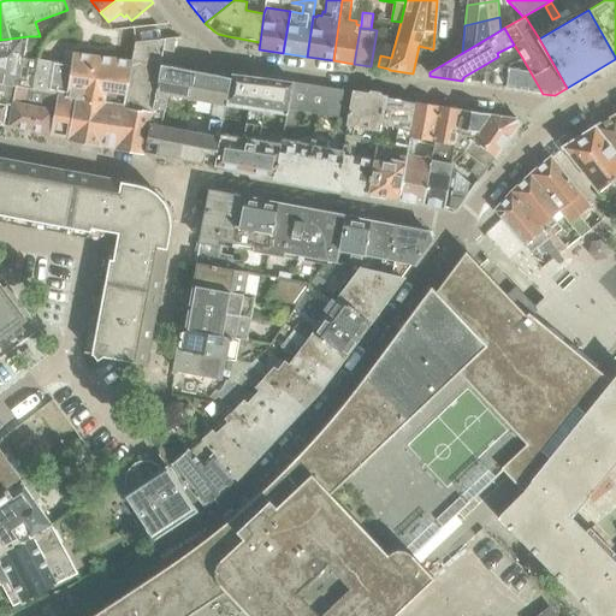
[(45,93),(55,95),(57,95),(123,105),(131,59),(73,52),(72,65),(27,57),(29,36),(0,40),(0,83),(16,87),(45,93)]
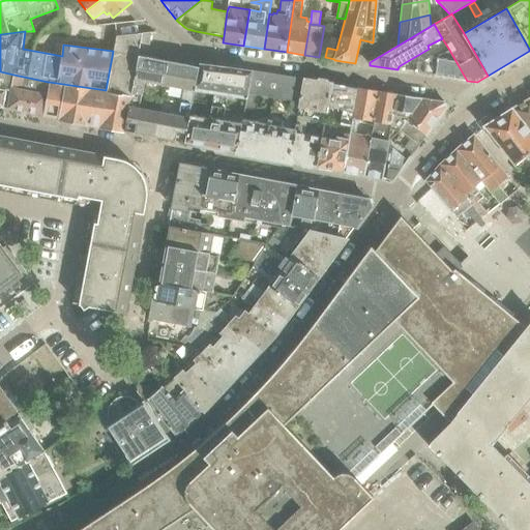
[(117,36),(113,51),(106,90),(106,93),(131,98),(133,92),(139,56),(147,57),(147,55),(151,33),(117,36)]
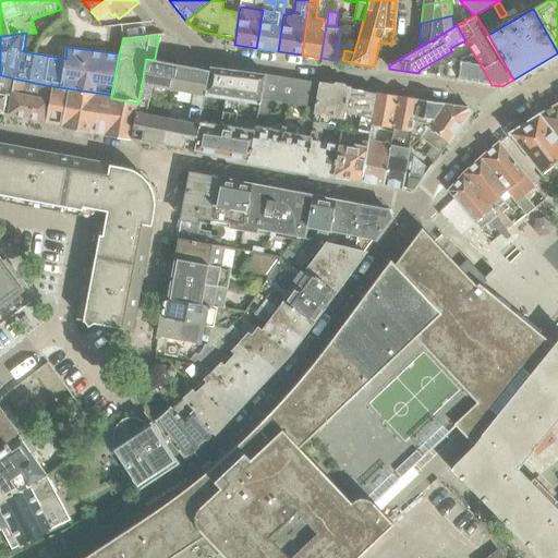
[(461,80),(492,85),(473,52),(461,58),(461,60),(457,60),(448,65),(439,64),(437,76),(461,80)]
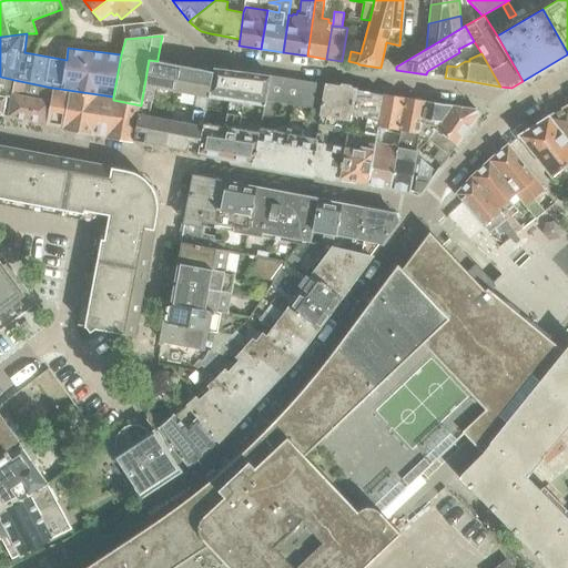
[(154,87),(176,91),(181,66),(158,61),(149,60),(142,99),(152,101),(154,87)]
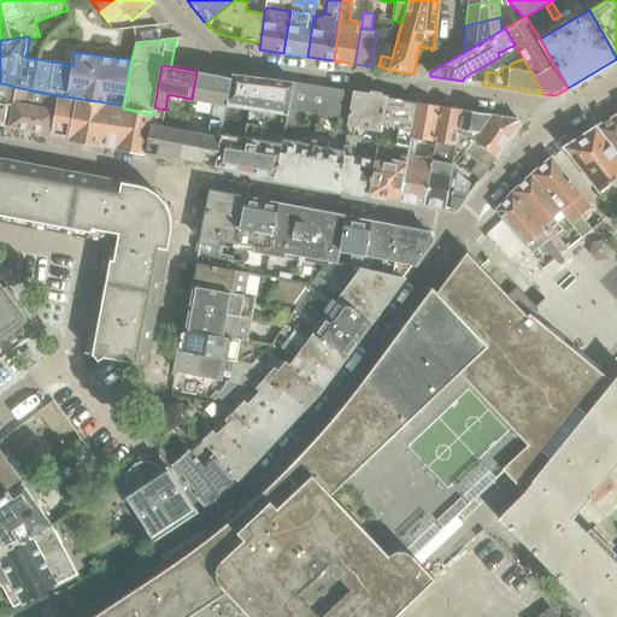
[(224,121),(227,105),(231,78),(197,71),(192,99),(212,103),(210,118),(224,121)]
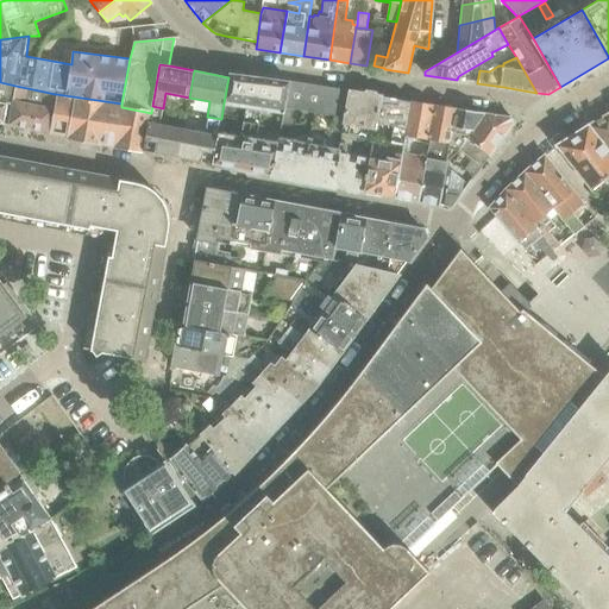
[(243,120),(248,121),(256,77),(228,74),(228,77),(224,104),(245,107),(243,120)]
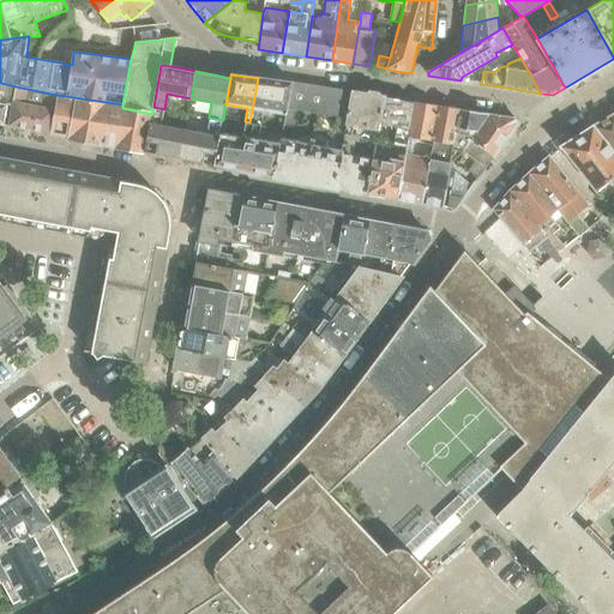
[(264,112),(286,114),(290,83),(258,78),(250,122),(262,126),(264,112)]
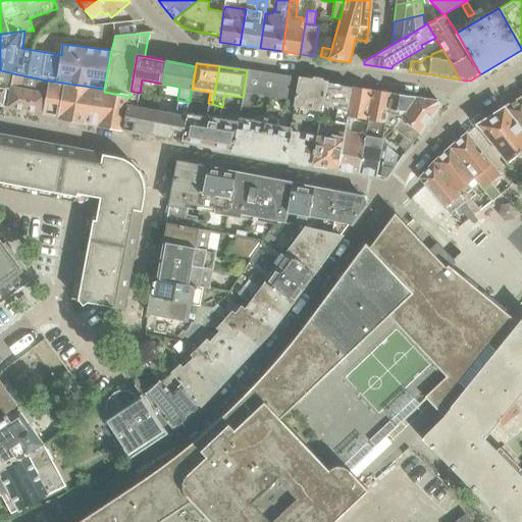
[(0,106),(7,107),(13,73),(0,70),(0,106)]
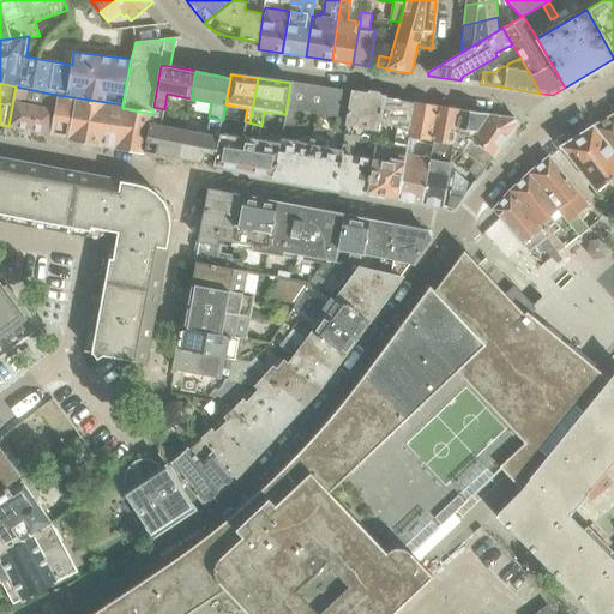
[(317,113),(320,88),(290,83),(286,114),(284,124),(294,125),(298,109),(317,113)]
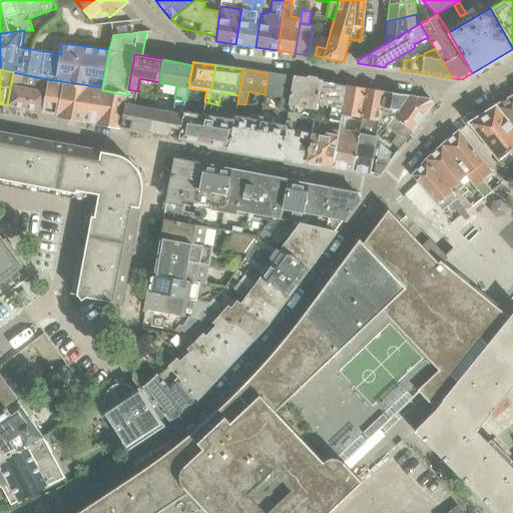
[(7,105),(26,109),(30,89),(35,90),(37,77),(13,72),(7,105)]
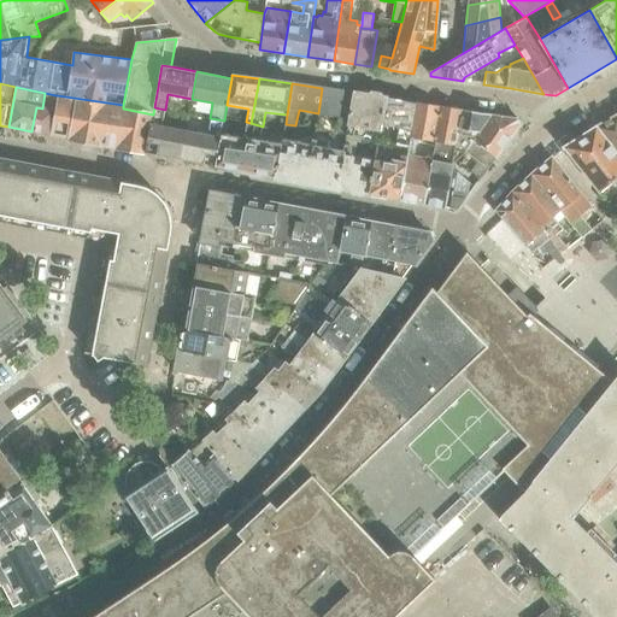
[(352,93),(322,88),(318,113),(339,117),(336,131),(346,133),(347,118),(352,93)]
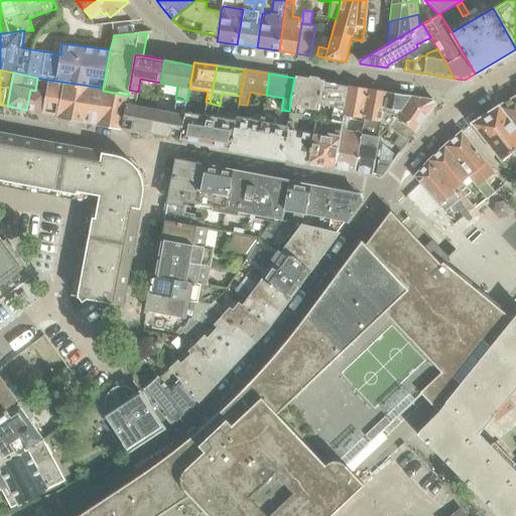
[(26,110),(41,113),(47,80),(46,80),(37,78),(35,91),(30,90),(26,110)]
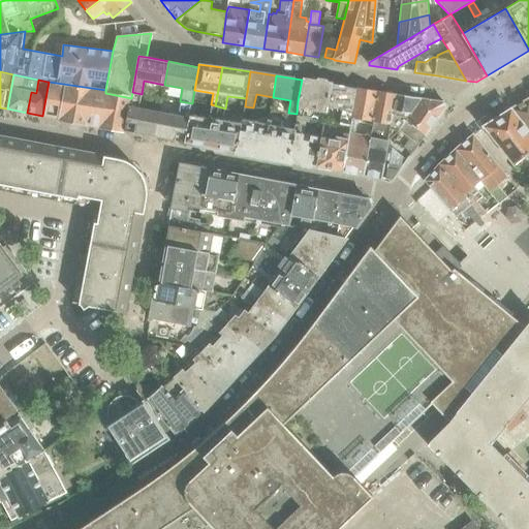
[(306,109),(325,113),(331,84),(302,80),(298,101),(297,114),(296,120),(306,121),(323,124),(324,118),(306,115),(306,109)]
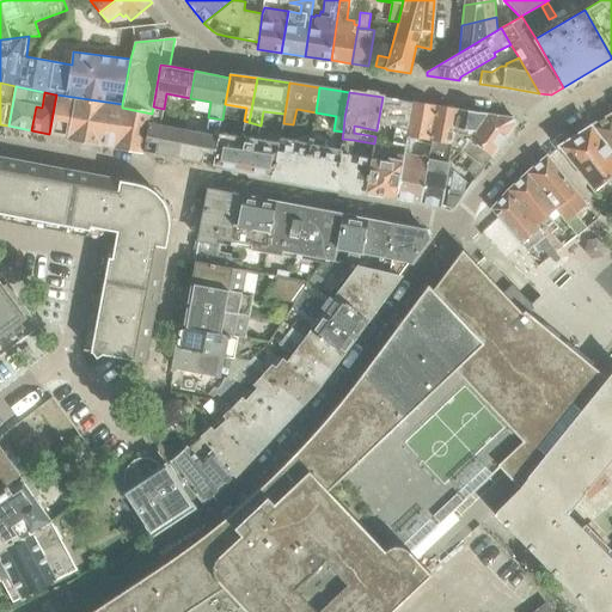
[(49,134),(144,152),(152,114),(122,108),(122,104),(56,95),(49,134)]
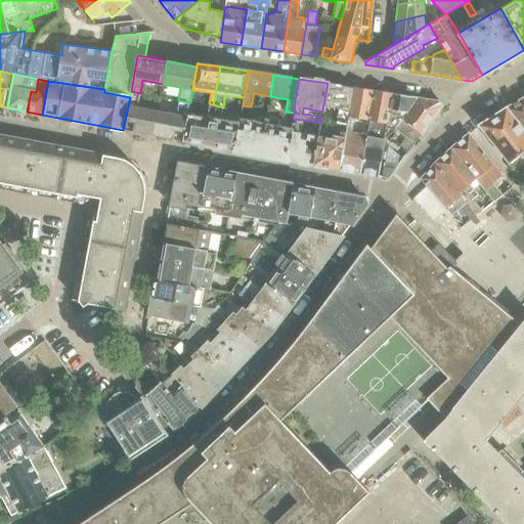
[(337,122),(348,124),(354,87),(328,83),(322,112),(323,112),(324,105),(339,108),(337,122)]
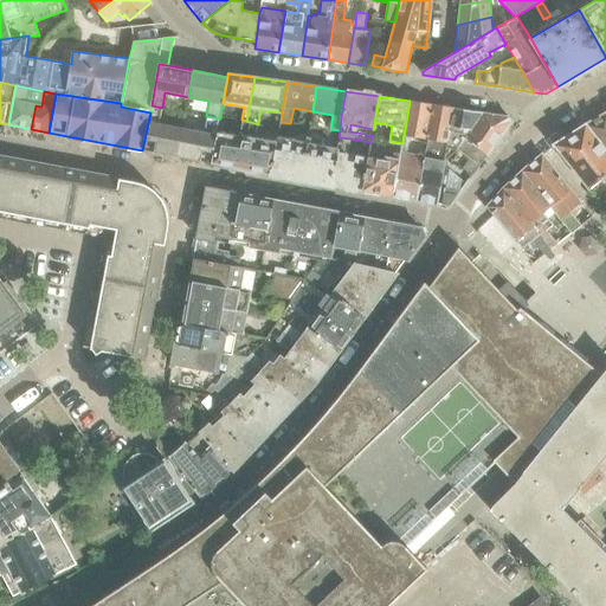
[(423,143),(426,144),(433,104),(410,101),(403,143),(400,150),(406,152),(410,136),(424,139),(423,143)]
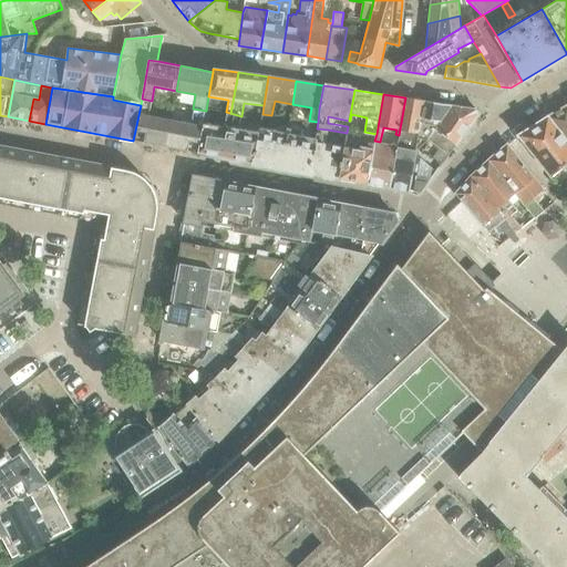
[(415,150),(421,117),(424,101),(405,98),(399,135),(395,145),(415,150)]
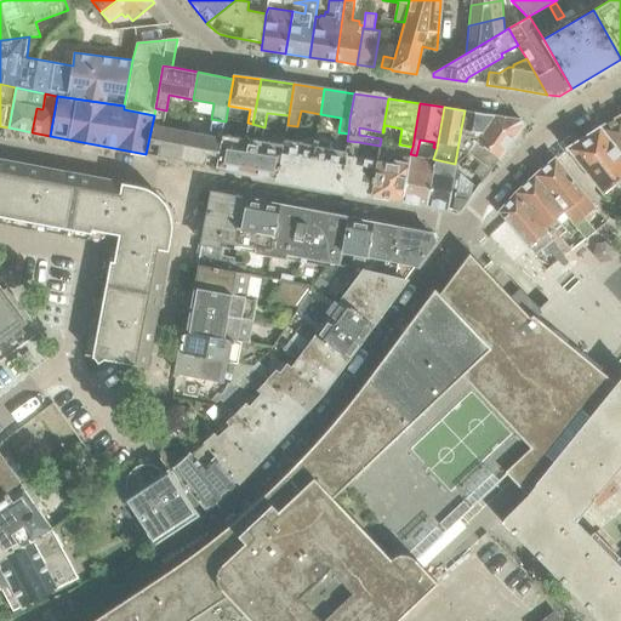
[(146,154),(181,160),(187,130),(164,126),(166,110),(155,108),(154,115),(146,154)]
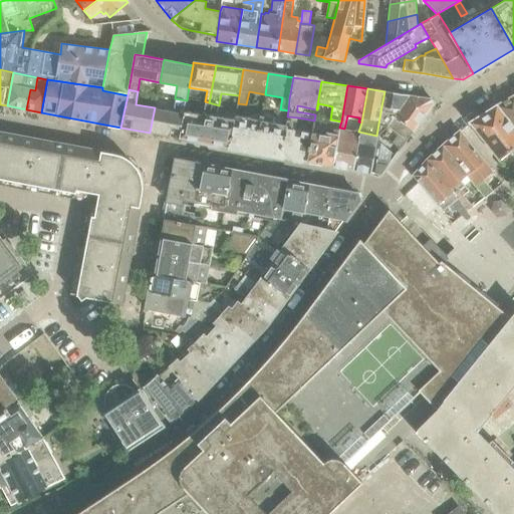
[(387,110),(395,116),(412,96),(384,91),(381,106),(388,107),(387,110)]
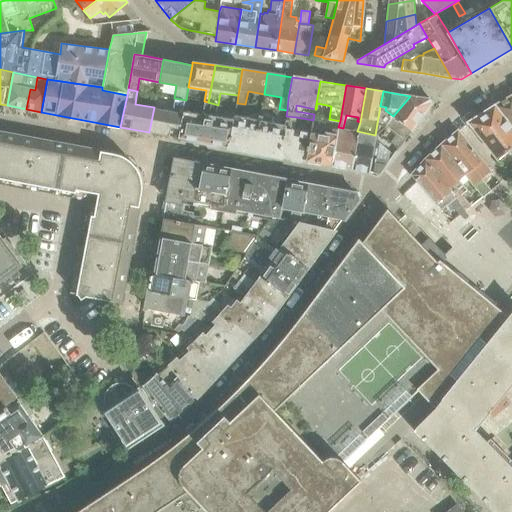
[(410,96),(393,116),(386,125),(406,139),(432,103),(429,99),(410,96)]
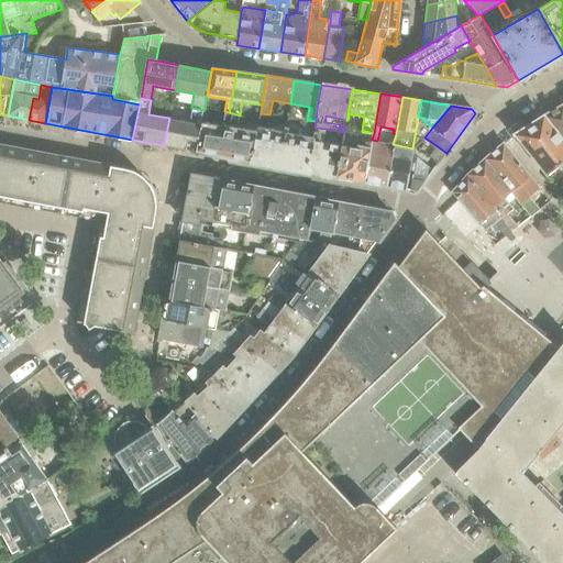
[(562,106),(542,117),(515,134),(547,176),(562,162),(562,106)]
